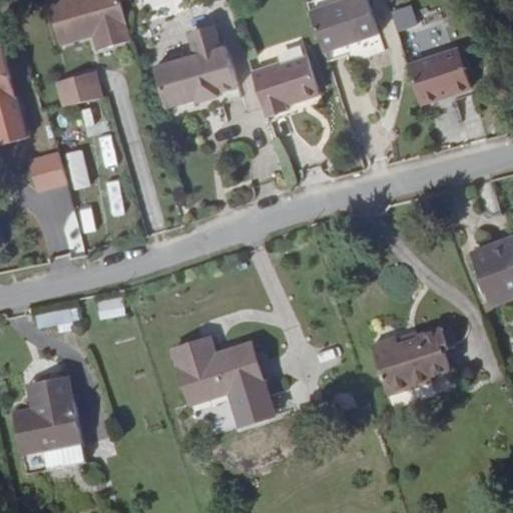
[(131,37),(120,0),(47,0),(60,42),(87,34),(84,26),(92,24),(98,47),(131,37)]
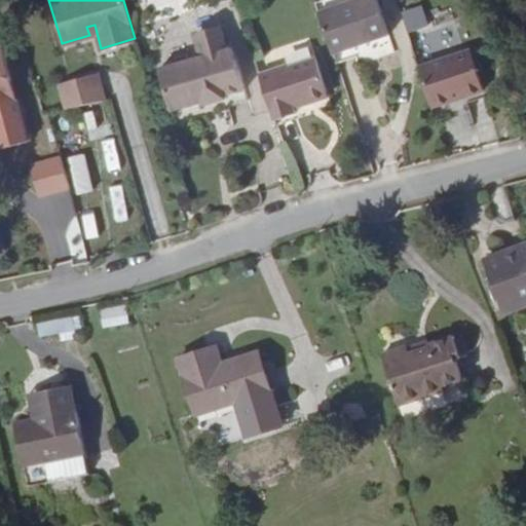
[(381,0),(336,0),(322,5),(339,55),(359,49),(395,37),(381,0)]
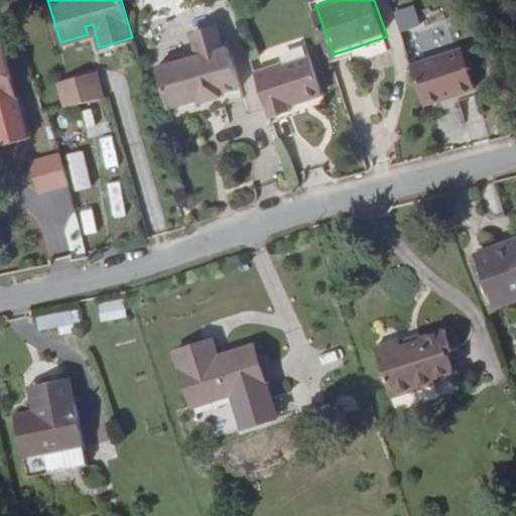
[(392,12),(399,33),(420,26),(413,5),(392,12)]
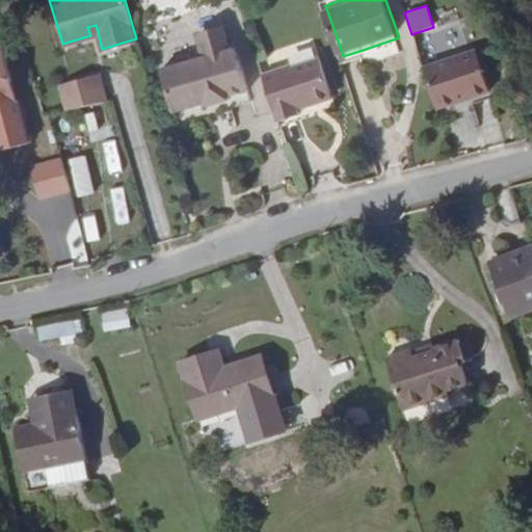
[(212,99),(213,102),(235,95),(234,92),(253,86),(240,44),(235,45),(229,26),(223,23),(206,28),(203,34),(209,53),(198,56),(212,99)]
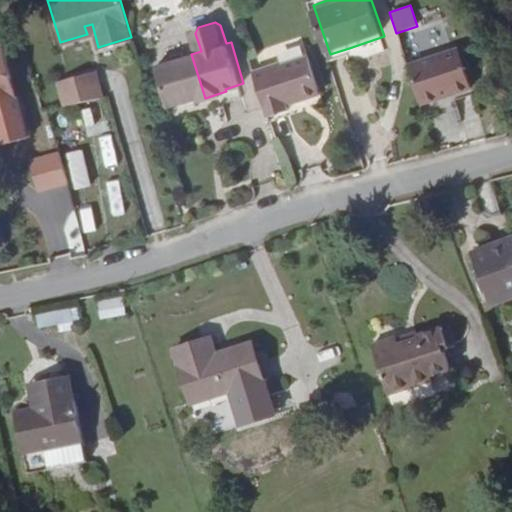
[(349,48),(330,54),(333,64),(352,57),(349,48)]
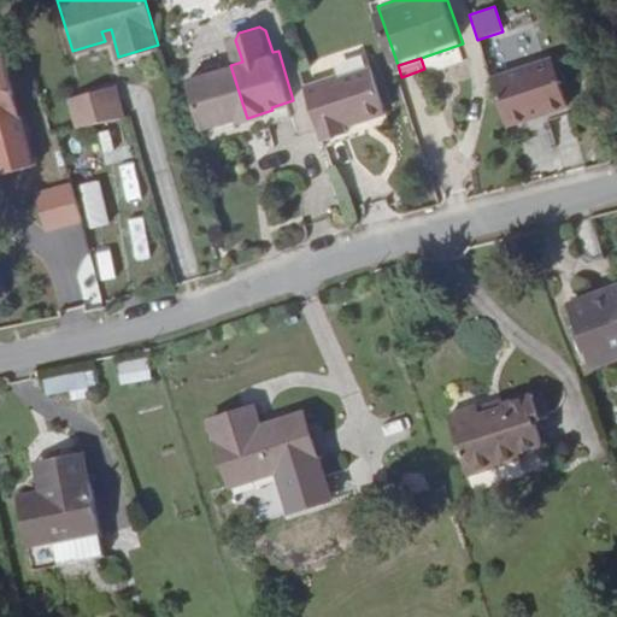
[(493,82),(509,130),(532,122),(532,119),(545,115),(546,117),(570,110),(553,62),(493,82)]
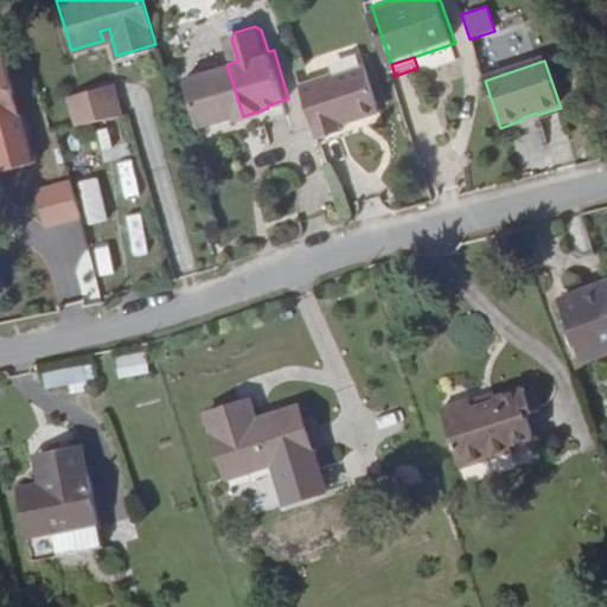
[(242,113),(227,64),(191,75),(205,123),(242,113)]
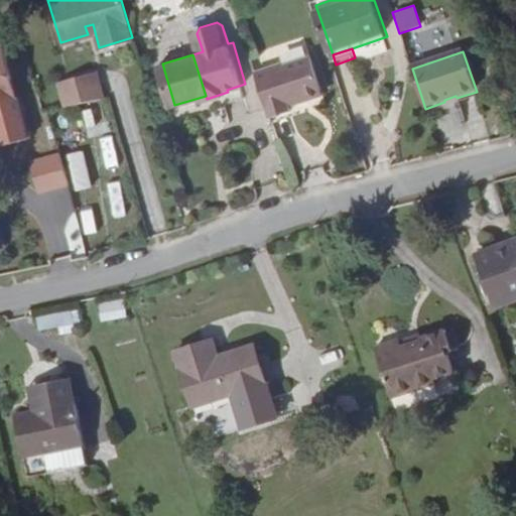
[(0,147),(3,159),(35,150),(26,122),(21,123),(12,88),(16,87),(9,59),(0,61),(0,147)]
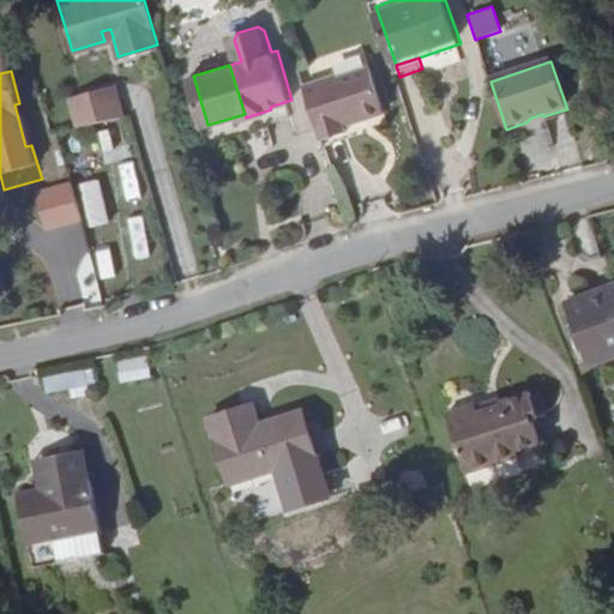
[(354,80),(321,90),(338,144),(363,136),(362,131),(361,126),(377,121),(381,124),(398,119),(401,113),(387,72),(355,83),(354,80)]
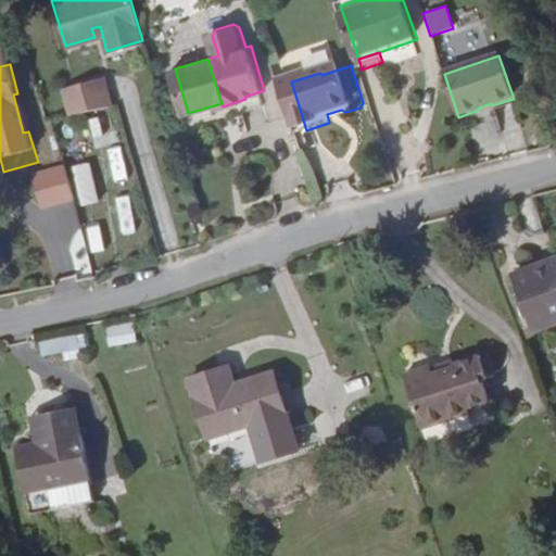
[(61,92),(68,118),(112,108),(104,78),(61,92)]
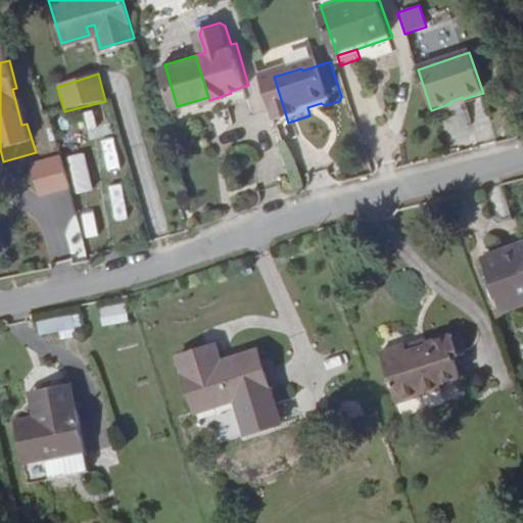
[(112,121),(107,100),(83,106),(88,127),(112,121)]
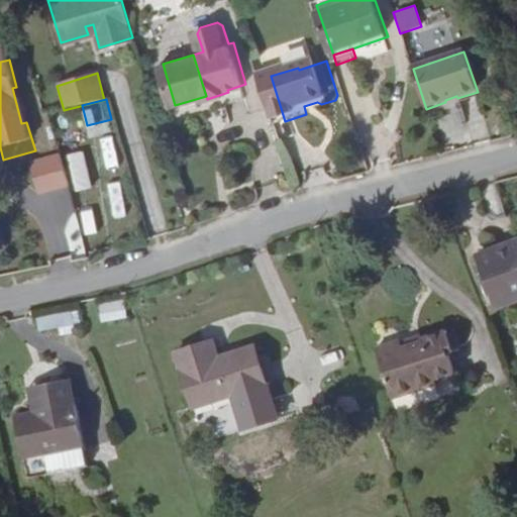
[(306,114),(285,121),(287,126),(308,119),(306,114)]
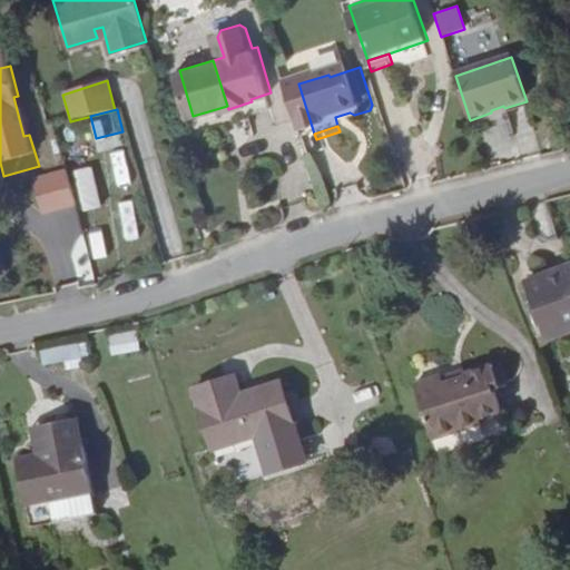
[(84,213),(102,208),(90,167),(72,172),(84,213)]
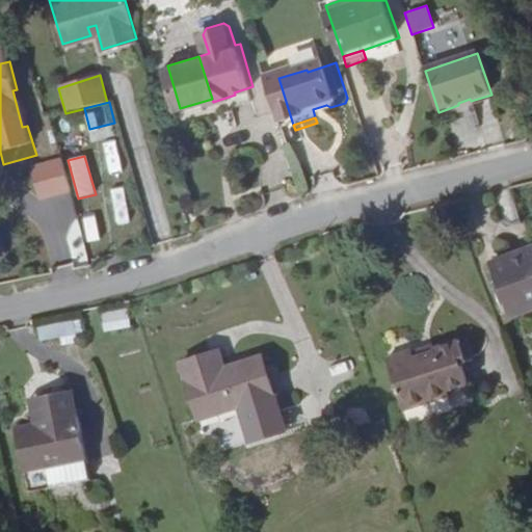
[(65,161),(36,170),(45,200),(75,191),(65,161)]
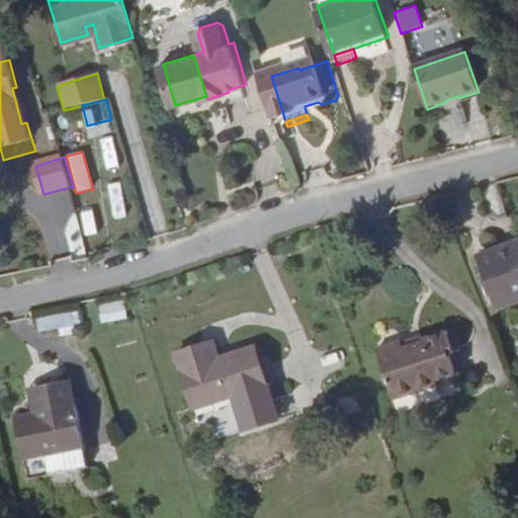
[(107,185),(114,219),(126,216),(118,182),(107,185)]
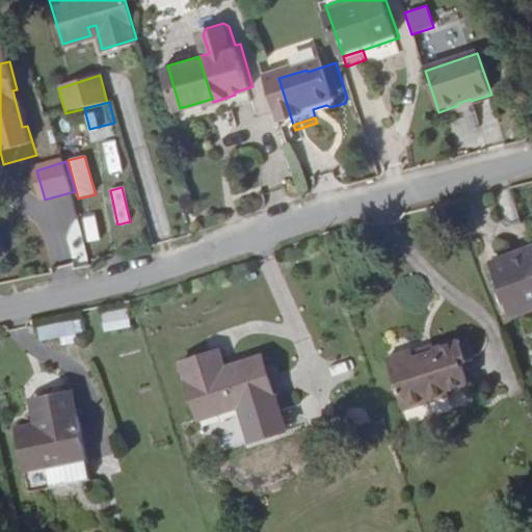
[(531,298),(531,246),(531,244),(510,251),(508,246),(488,254),(510,308),(531,298)]
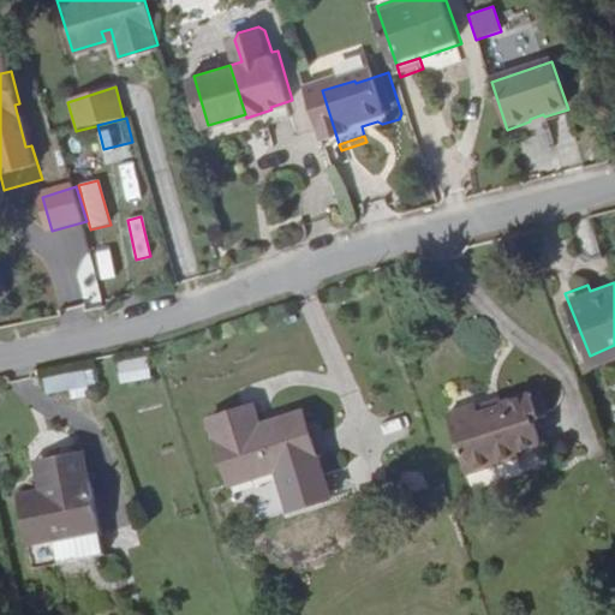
[(118,360),(119,380),(148,377),(147,359),(118,360)]
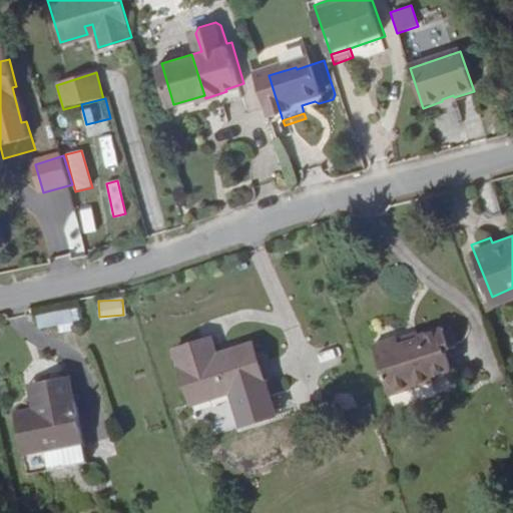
[(37,332),(75,328),(73,310),(35,314),(37,332)]
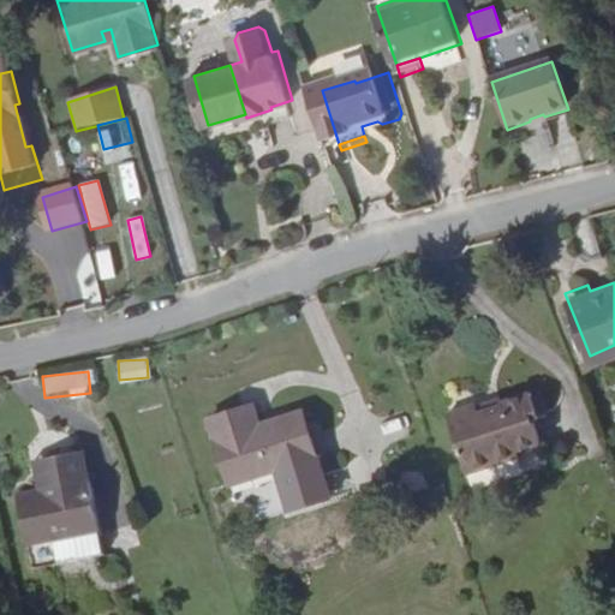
[(532,383),(501,394),(503,398),(482,405),(479,398),(478,395),(447,406),(467,466),(503,454),(502,448),(520,442),(544,435),(535,412),(541,410),(539,406),(533,387),(532,383)]
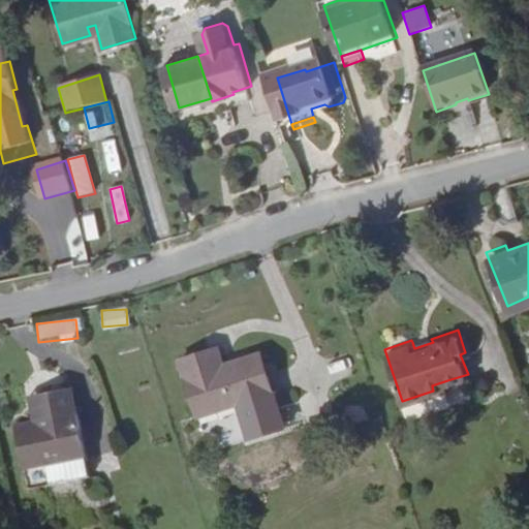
[(466,331),(459,333),(464,349),(471,347),(466,331)]
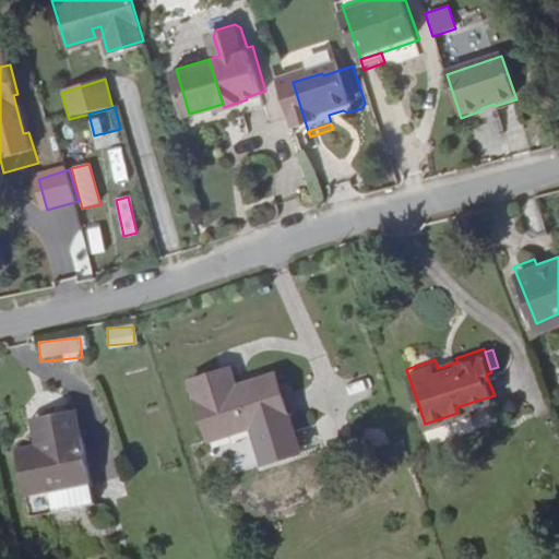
[(458,361),(455,358),(454,355),(436,361),(438,368),(458,361)]
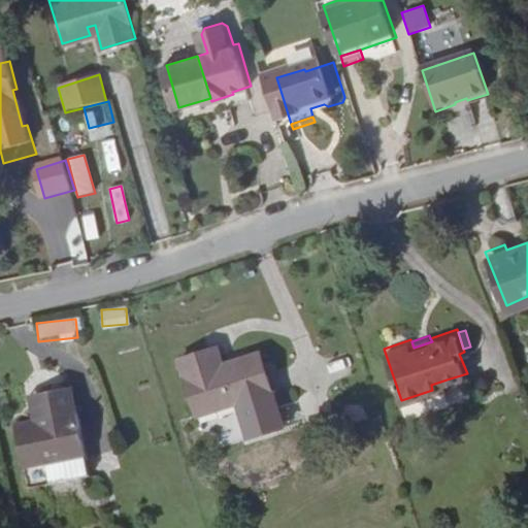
[(225,366),(220,349),(182,360),(199,417),(274,393),(262,355),(225,366)]
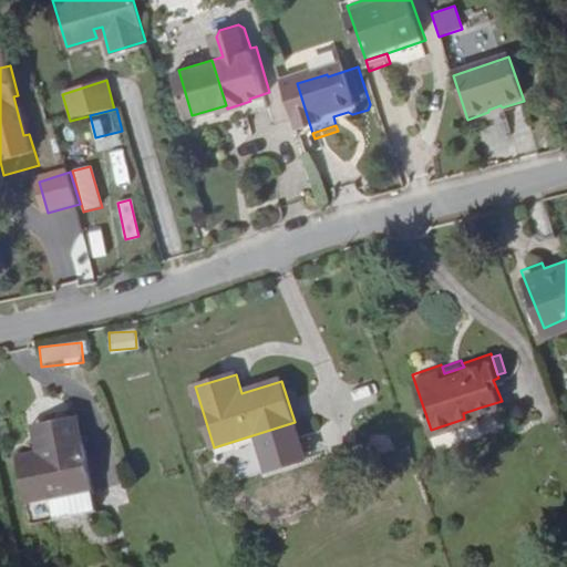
[(40,446),(20,451),(30,498),(96,483),(85,435),(79,406),(45,414),(49,429),(37,431),(40,446)]
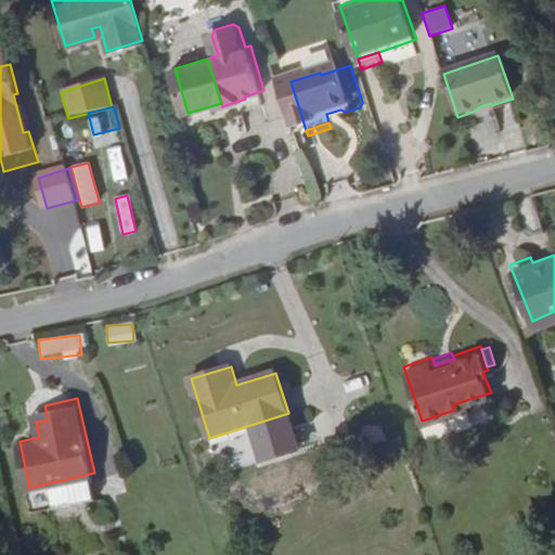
[(453,404),(454,410),(472,404),(469,399),(453,404)]
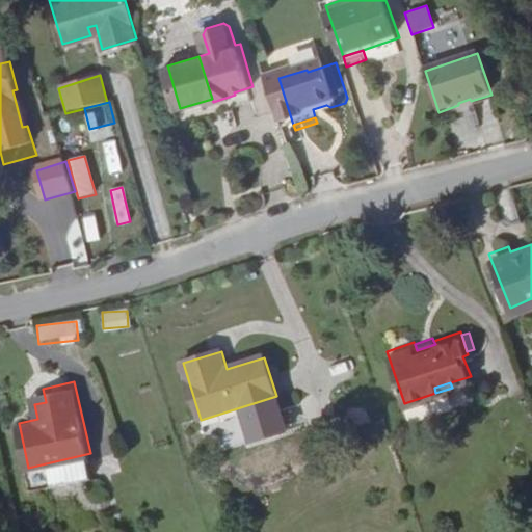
[(43,389),(31,392),(34,404),(46,402),(43,389)]
